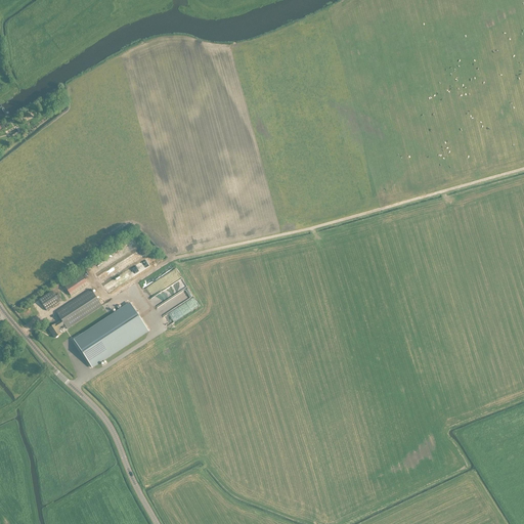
[(162,290),(151,296),(154,301),(167,292),(164,287),(178,277),(174,269),(155,281),(159,287),(160,287),(162,290)]
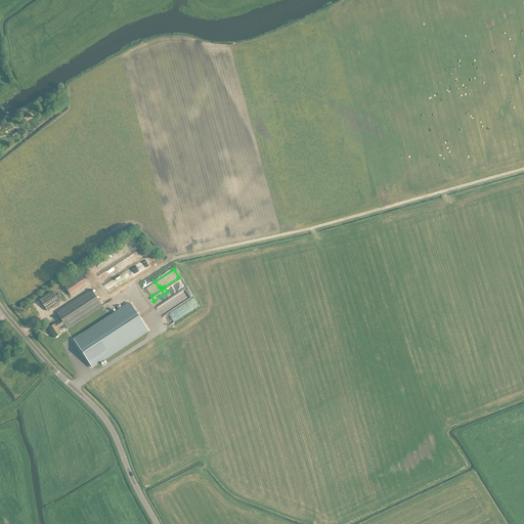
[(70,295),(87,284),(80,272),(62,284),(70,295)]
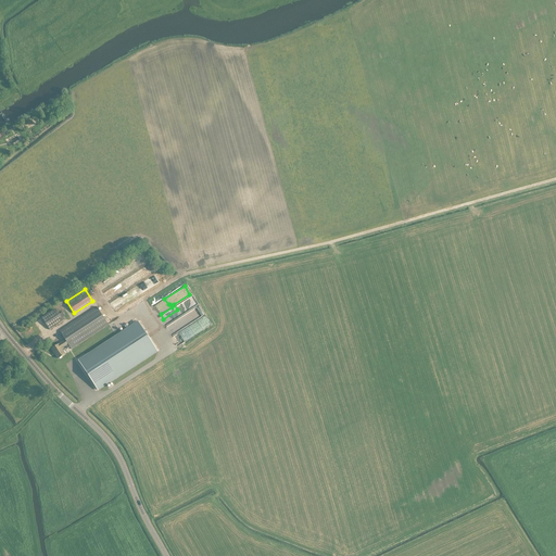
[(199,304),(166,325),(173,335),(205,315),(199,304)]
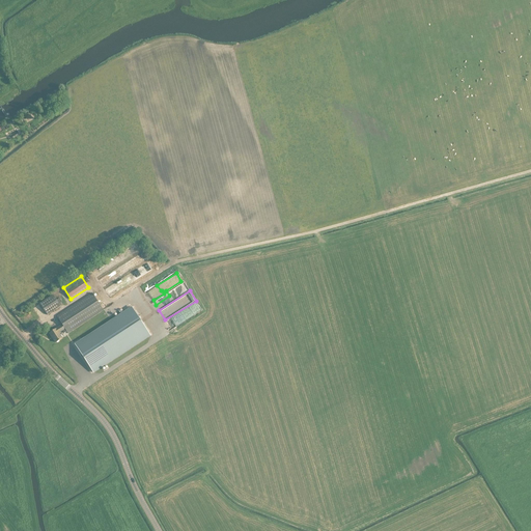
[(103,310),(100,306),(91,292),(56,315),(62,325),(56,329),(49,333),(53,339),(56,342),(62,338),(59,333),(64,329),(67,333),(103,310)]
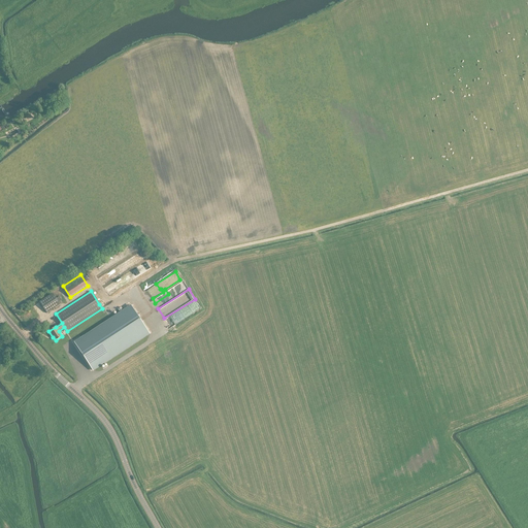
[(39,302),(46,314),(60,304),(53,293),(39,302)]
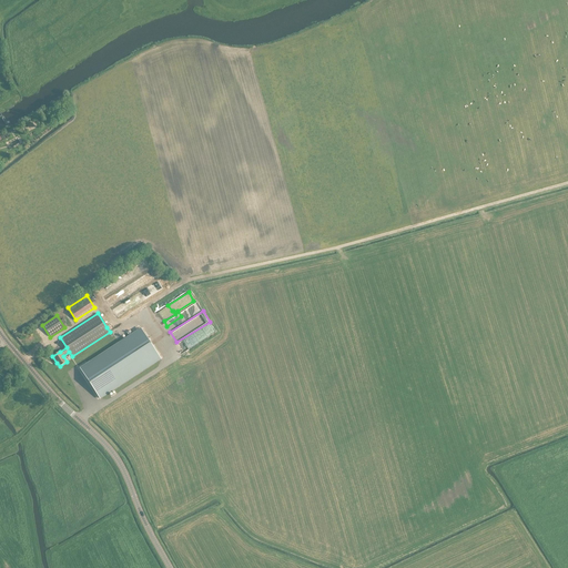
[(98,397),(159,357),(140,328),(79,367),(98,397)]
